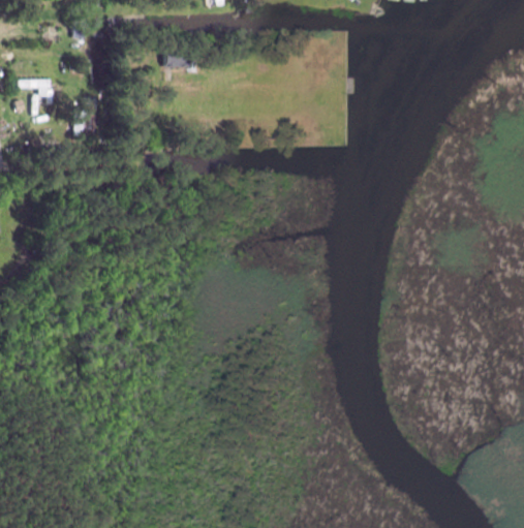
[(72,25),(73,39),(87,39),(86,25),(72,25)]
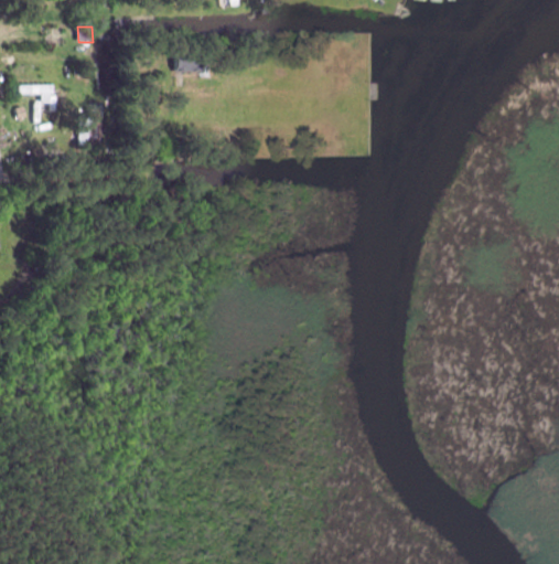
[(173,56),(173,72),(203,72),(202,56),(173,56)]
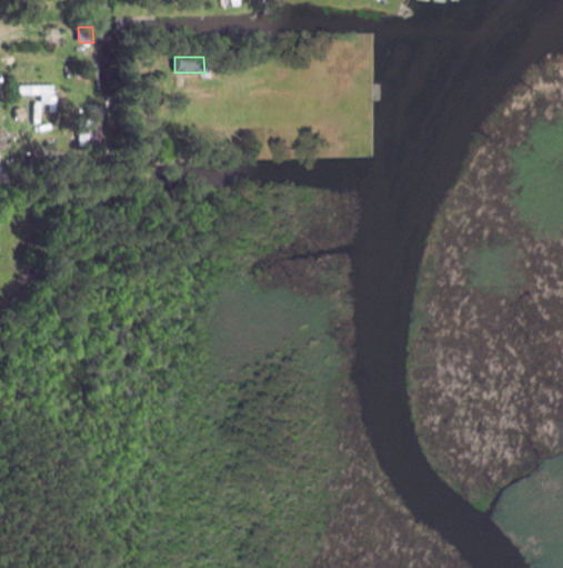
[(18,86),(19,95),(58,93),(58,85),(18,86)]
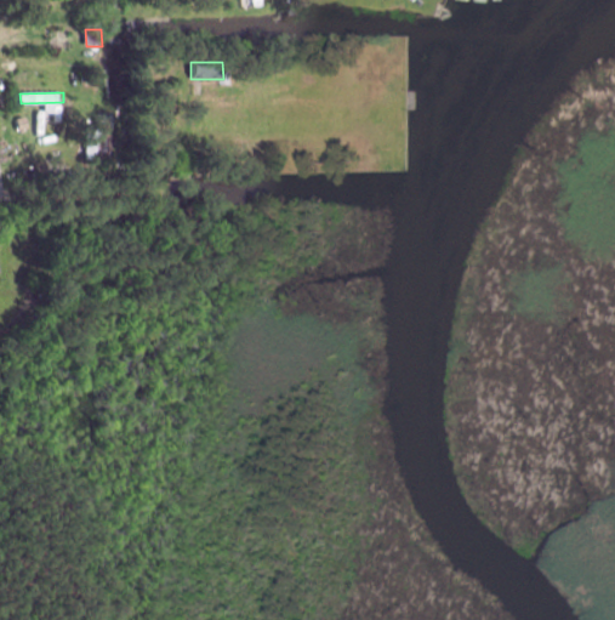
[(100,113),(100,124),(86,124),(86,152),(113,152),(113,112),(100,113)]
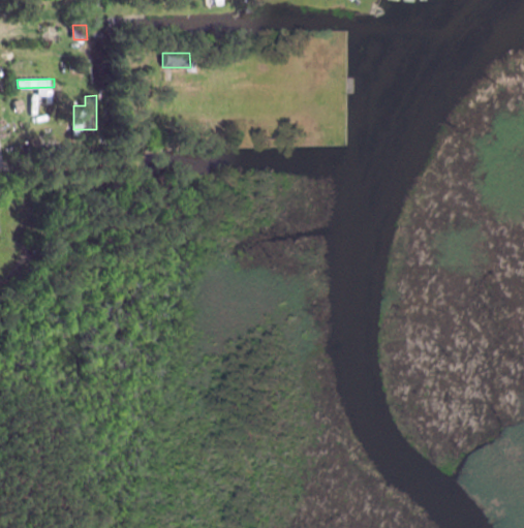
[(13,100),(16,111),(24,109),(22,98),(13,100)]
